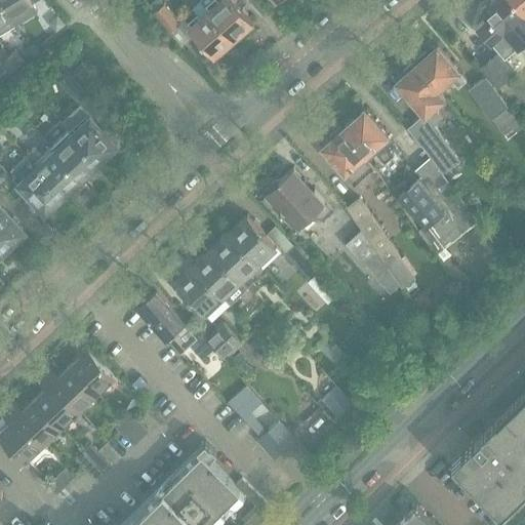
[(0,0),(0,34),(15,26),(0,0)]
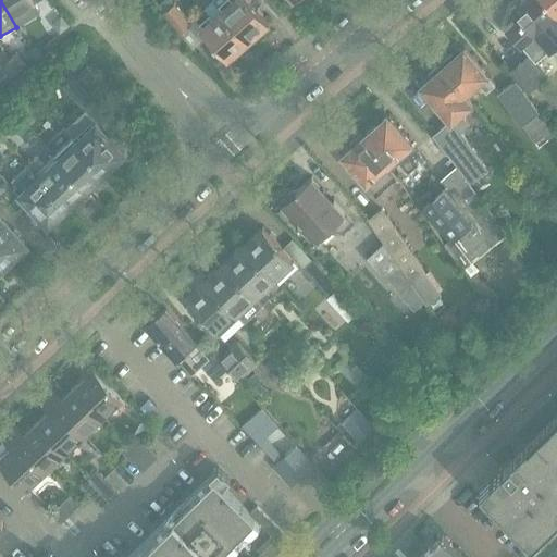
[(0,0),(16,27),(40,13),(35,3),(39,0),(0,0)]
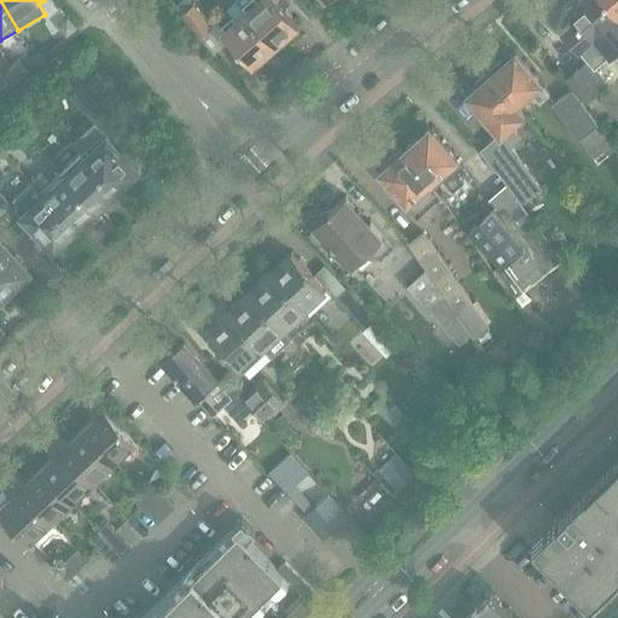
[(192,0),(182,0),(176,6),(215,54),(232,40),(255,65),(277,46),(237,0),(227,10),(235,19),(223,30),(216,21),(211,24),(192,0)]
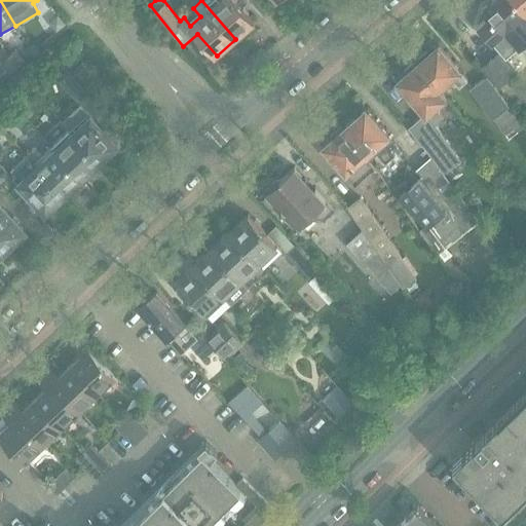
[(201,0),(235,39),(256,21),(236,0),(201,0)]
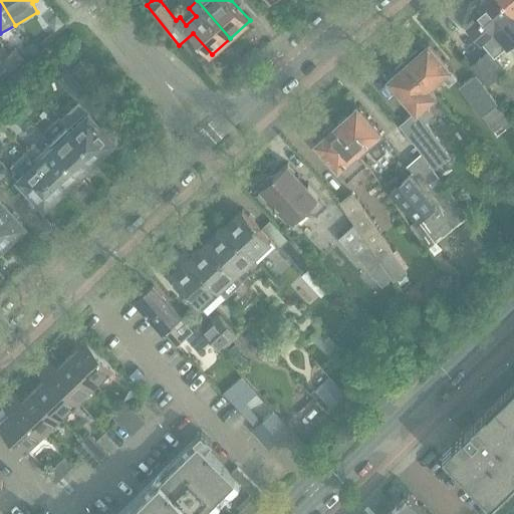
[(499,48),(513,35),(513,12),(503,0),(479,0),(472,6),(491,29),(487,33),(499,48)]
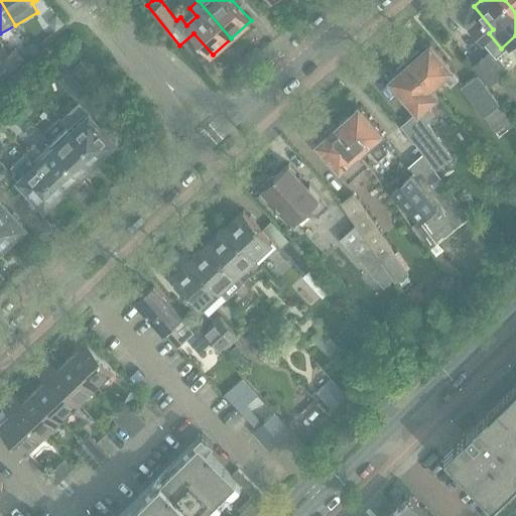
[(515,0),(505,0),(515,12),(515,0)]
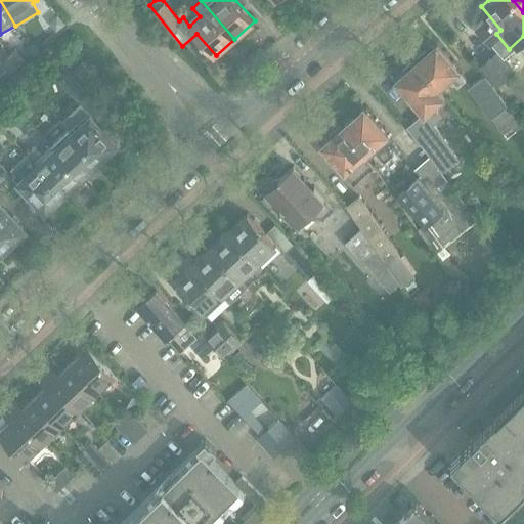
[(413,59),(438,87),(450,77),(457,85),(466,78),(436,44),(427,51),(425,49),(413,59)]
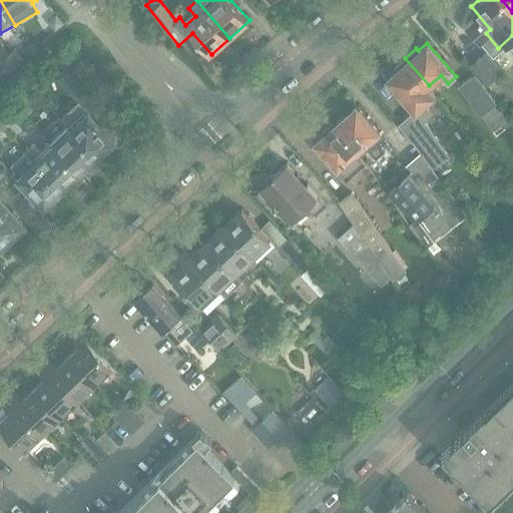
[(7,55),(16,65),(23,59),(14,48),(7,55)]
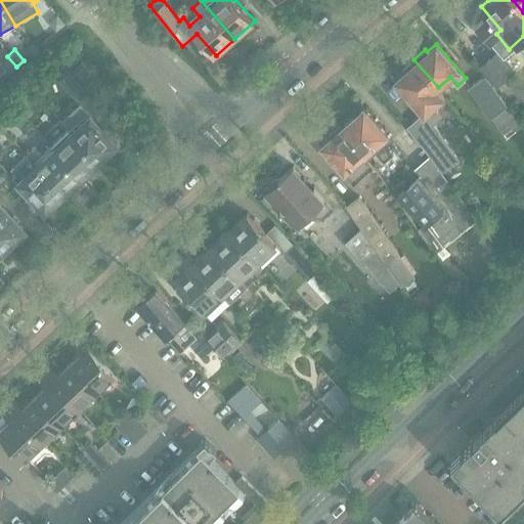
[(486,75),(494,86),(514,70),(498,52),(480,68),(486,75)]
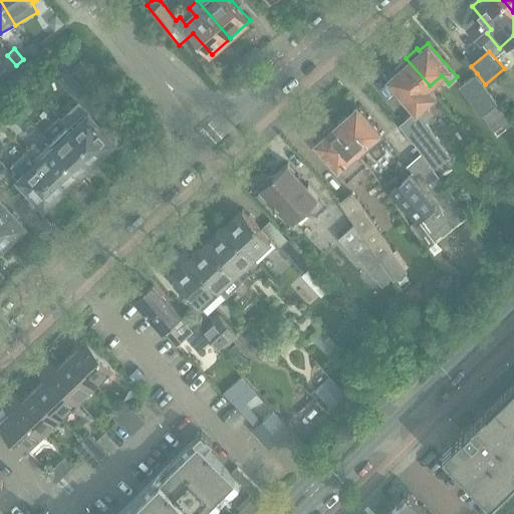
[(9,71),(16,65),(7,55),(0,61),(9,71)]
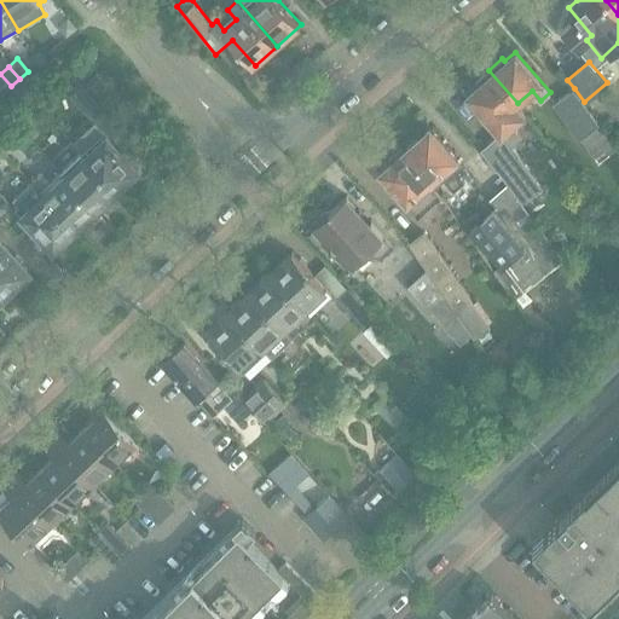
[(516,104),(518,103),(489,70),(475,82),(478,85),(467,94),(499,133),(480,150),(507,184),(508,183),(524,203),(543,189),(518,156),(520,155),(512,145),(521,138),(513,127),(526,115),(516,104)]
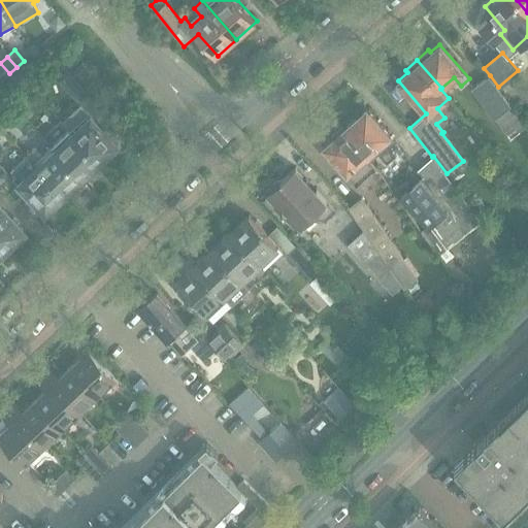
[(83,64),(74,71),(87,85),(95,76),(83,64)]
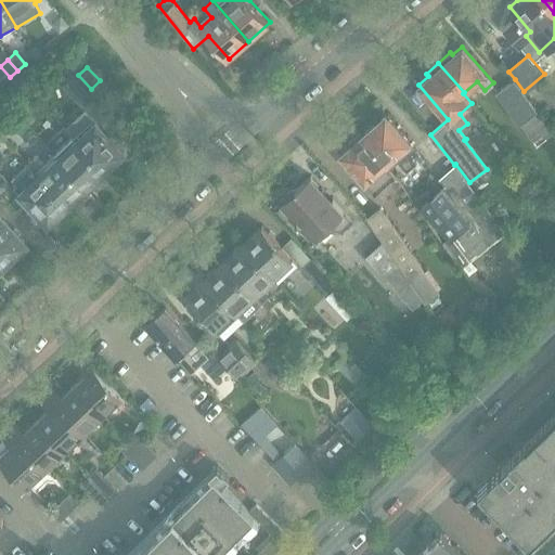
[(66,128),(106,170),(107,169),(110,170),(113,171),(118,167),(118,163),(117,160),(134,144),(97,104),(99,103),(73,76),(63,85),(86,110),(66,128)]
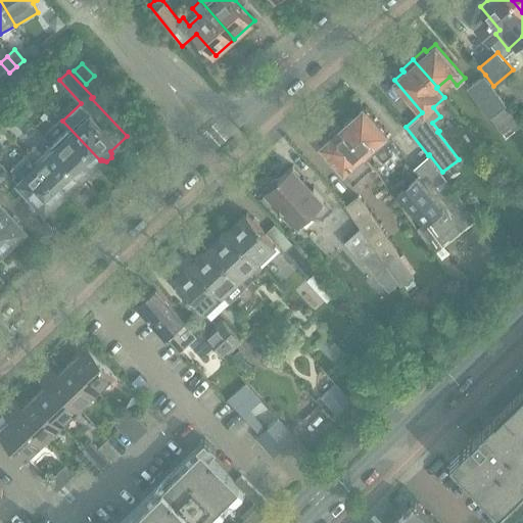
[(492,86),(493,86),(485,75),(467,88),(488,117),(490,116),(506,137),(521,126),(492,86)]
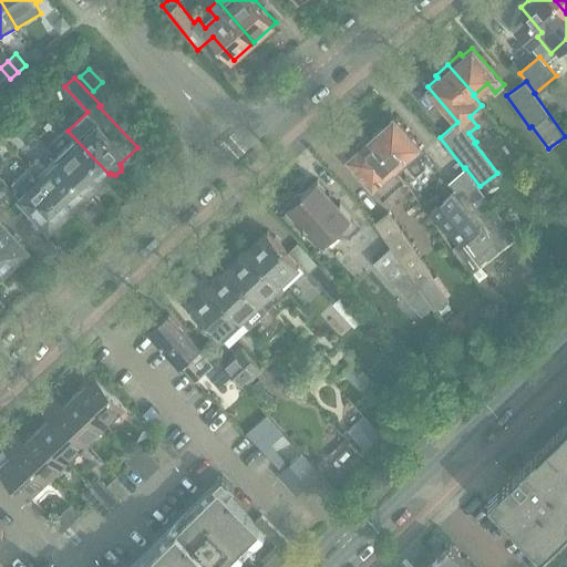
[(59,136),(66,130),(52,114),(51,115),(41,105),(35,111),(59,136)]
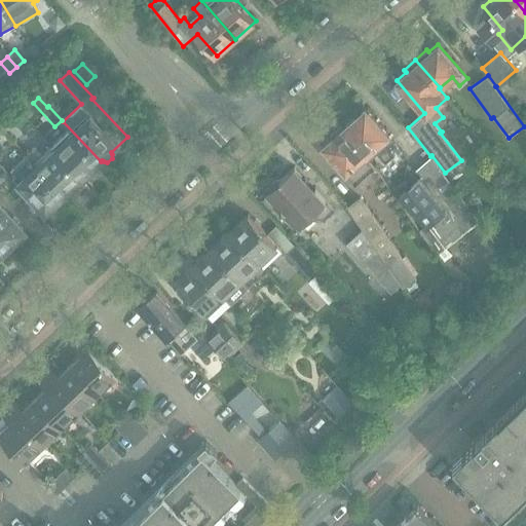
[(342,127),(366,155),(373,148),(385,162),(393,154),(389,149),(397,143),(368,111),(359,118),(357,115),(342,127)]
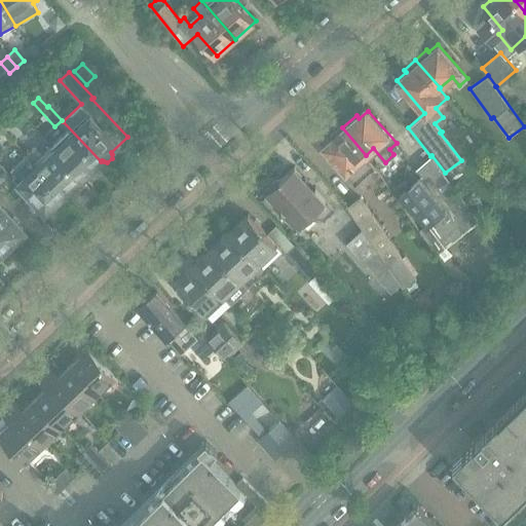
[(94,167),(101,161),(63,121),(74,134),(55,150),(82,178),(84,177),(88,178),(94,173),(94,167)]
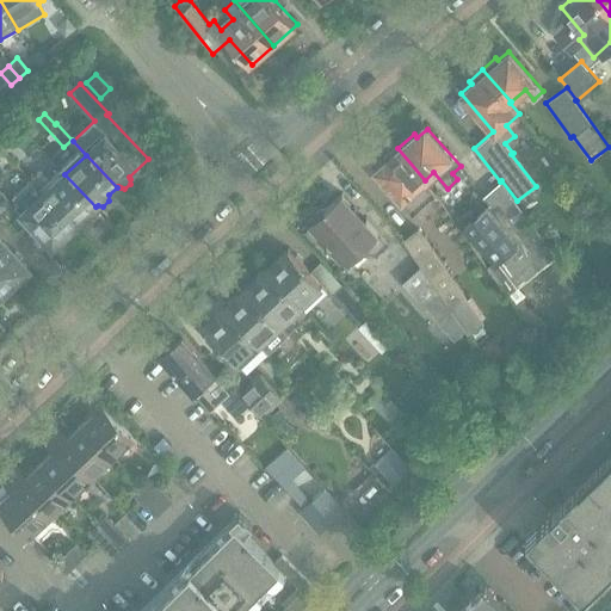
[(425,180),(397,148),(395,146),(384,155),(386,158),(375,167),(390,185),(389,186),(413,214),(434,195),(424,181),(425,180)]
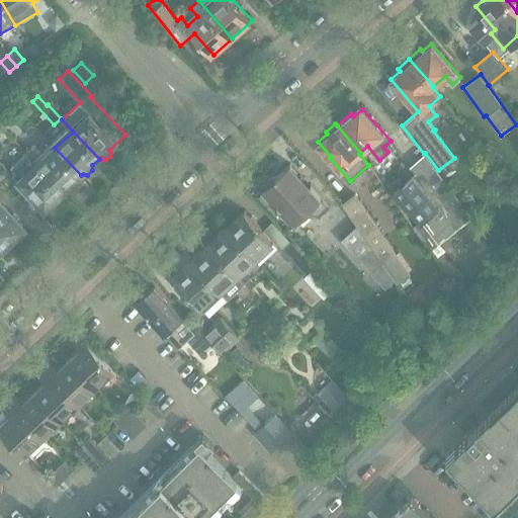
[(80,177),(81,175),(55,148),(45,157),(38,150),(33,149),(30,152),(30,157),(64,191),(70,185),(74,186),(80,180),(80,177)]
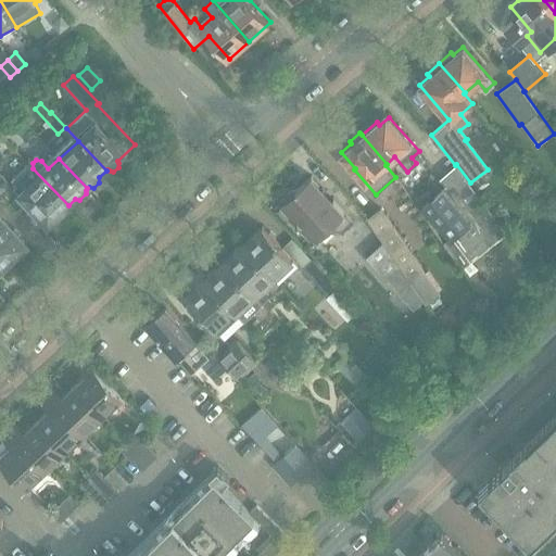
[(469,184),(470,182),(456,164),(455,165),(439,179),(443,185),(442,187),(471,219),(451,237),(442,227),(437,231),(463,267),(490,247),(498,257),(517,243),(469,184)]
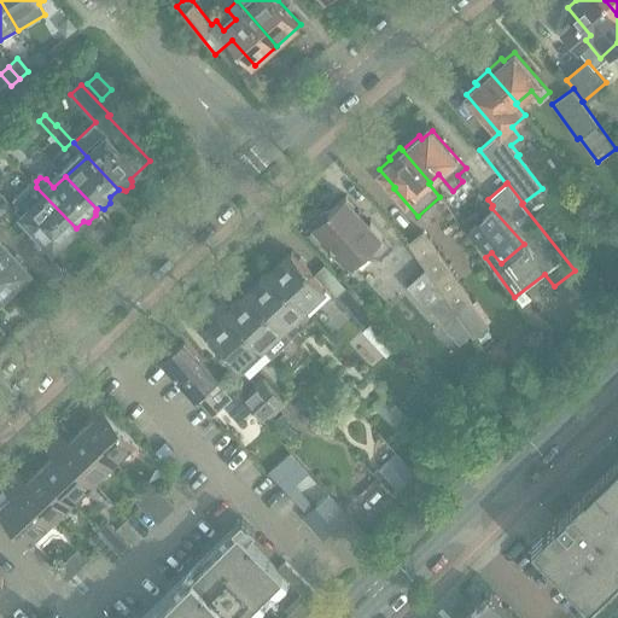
[(76,228),(36,187),(34,190),(28,185),(13,198),(18,204),(16,208),(54,249),(63,240),(64,243),(70,242),(75,237),(75,232),(74,231),(76,228)]
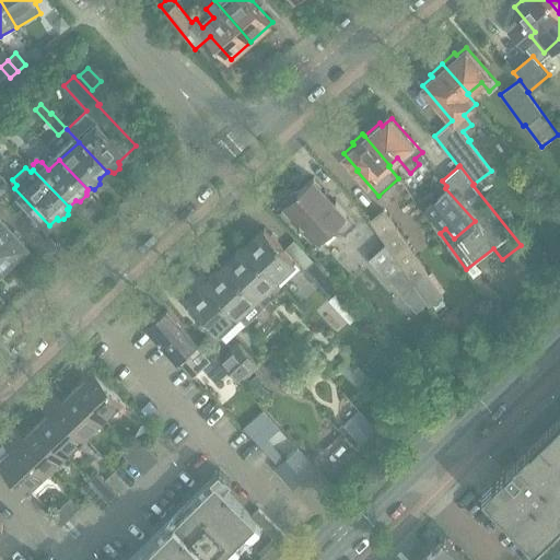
[(0,173),(0,190),(2,193),(11,185),(0,173)]
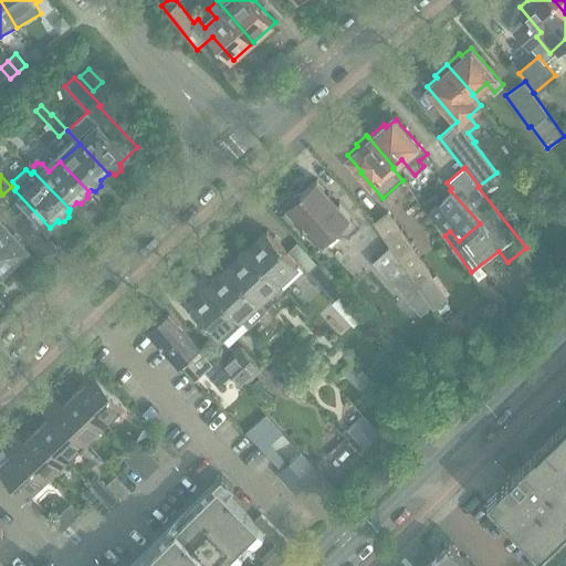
[(283,205),(285,208),(320,247),(333,234),(350,236),(360,227),(352,217),(317,179),(301,192),(296,194),(283,205)]
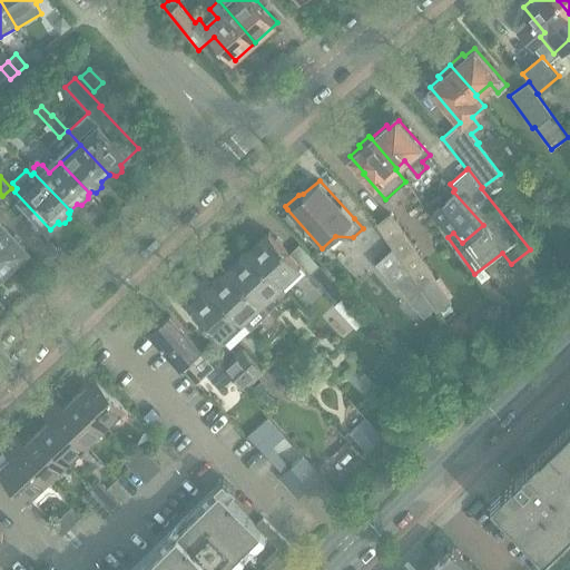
[(433,208),(453,233),(462,243),(483,225),(453,192),(433,208)]
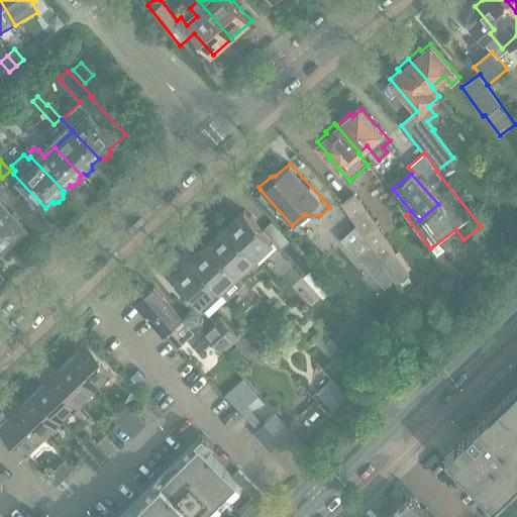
[(409,273),(395,251),(353,194),(340,203),(355,225),(354,226),(381,262),(394,279),(396,282),(409,273)]
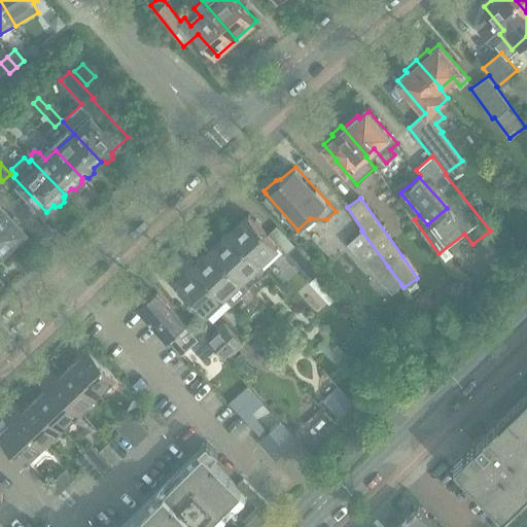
[(25,231),(0,203),(0,240),(7,247),(8,246),(12,247),(19,241),(18,237),(25,231)]
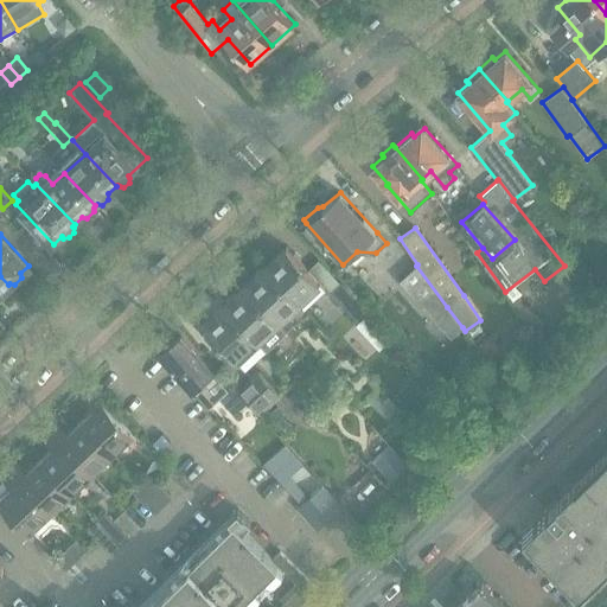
[(306,308),(326,289),(287,247),(266,266),(299,301),(306,308)]
